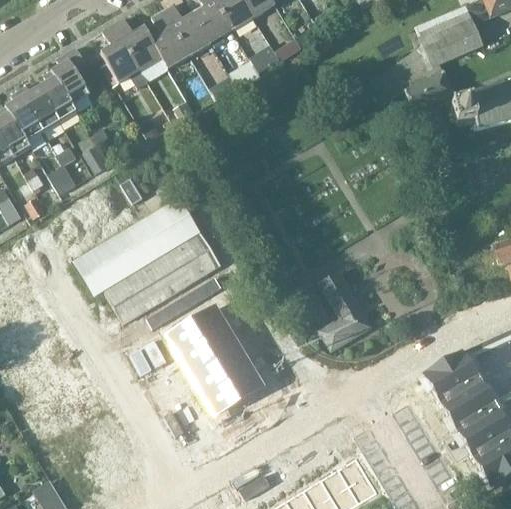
[(209,45),(212,43),(214,47),(224,41),(222,37),(231,32),(211,0),(196,0),(200,7),(190,13),(209,45)]
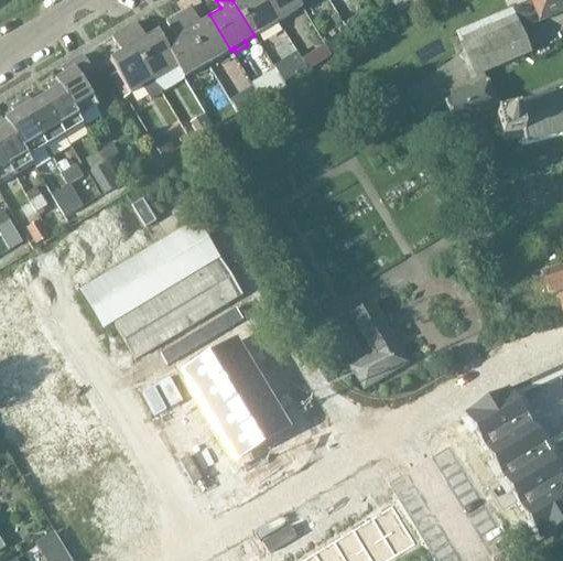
[(233,0),(255,35),(278,21),(264,0),(233,0)]
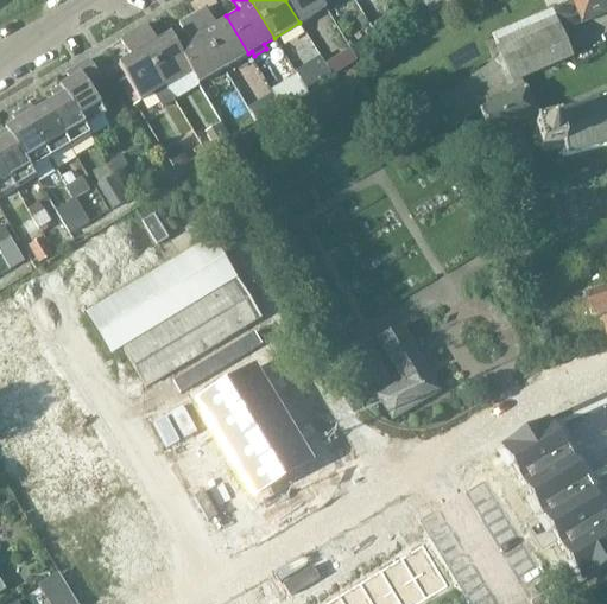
[(324,7),(320,0),(285,0),(299,23),(324,7)]
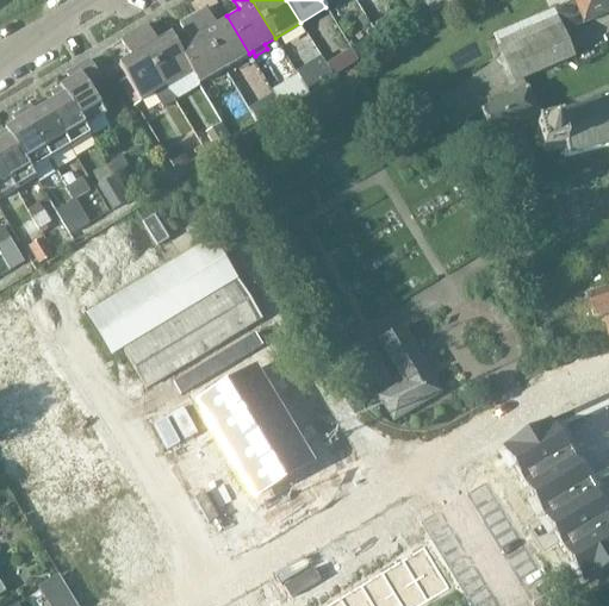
[(437,99),(453,127),(483,110),(528,87),(523,76),(575,55),(564,31),(608,10),(608,0),(571,0),(493,32),(502,51),(501,51),(504,60),(496,63),(495,61),(437,99)]
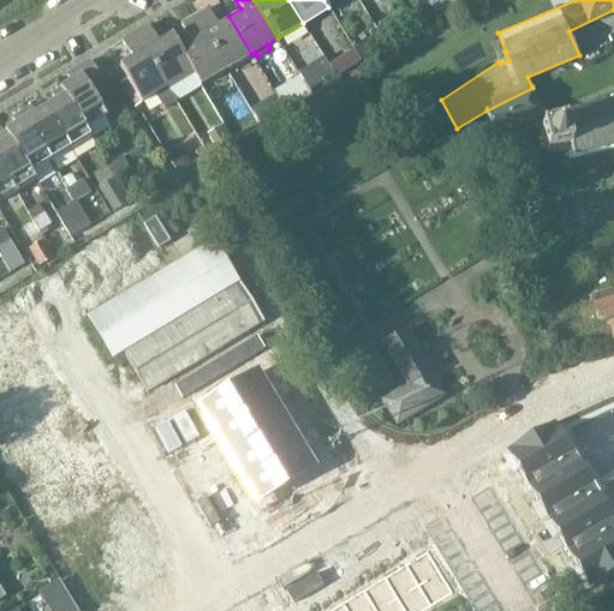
[(206,6),(192,13),(226,70),(251,54),(228,16),(216,23),(206,6)]
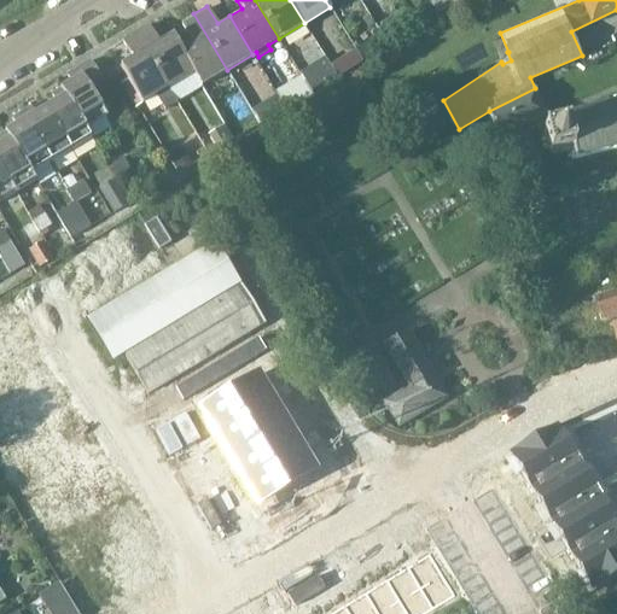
[(227,70),(193,13),(180,21),(191,39),(179,46),(193,71),(202,85),(227,70)]
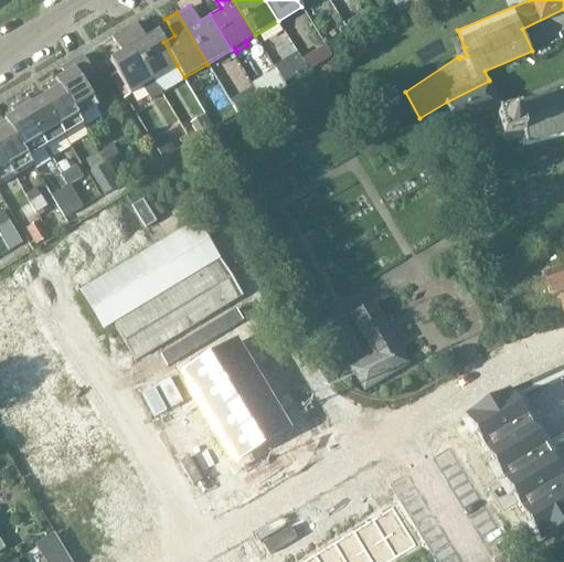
[(360,13),(349,20),(357,32),(368,25),(360,13)]
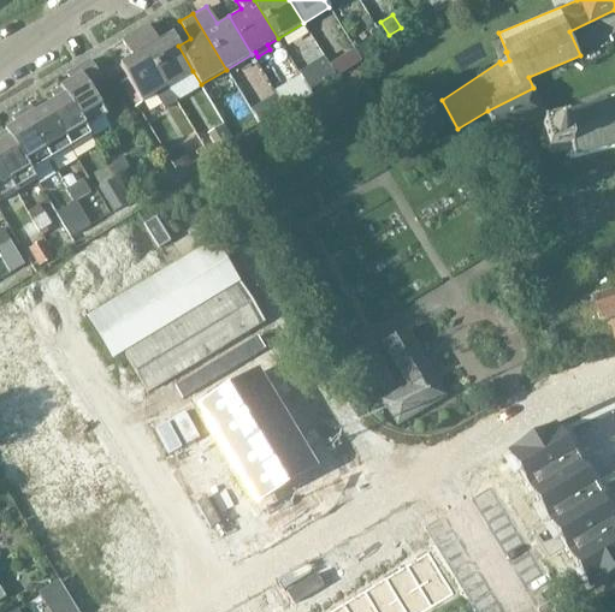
[(149,24),(136,33),(169,85),(193,71),(178,46),(171,34),(160,41),(149,24)]
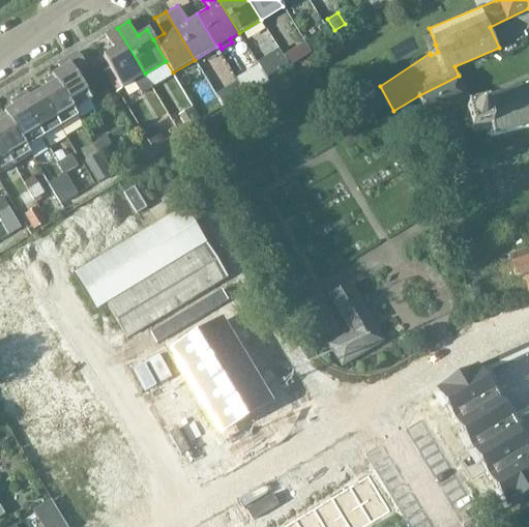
[(145,74),(117,28),(106,34),(114,50),(103,56),(110,66),(122,87),(135,80),(142,91),(152,85),(145,74)]
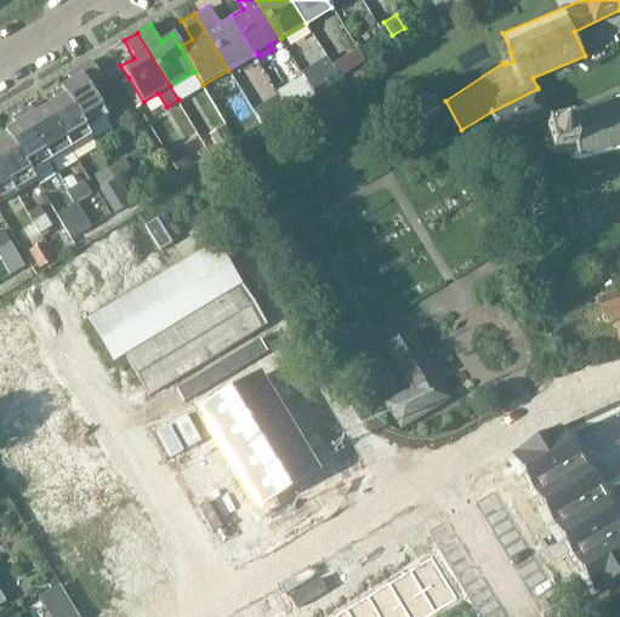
[(328,57),(318,63),(329,79),(339,74),(328,57)]
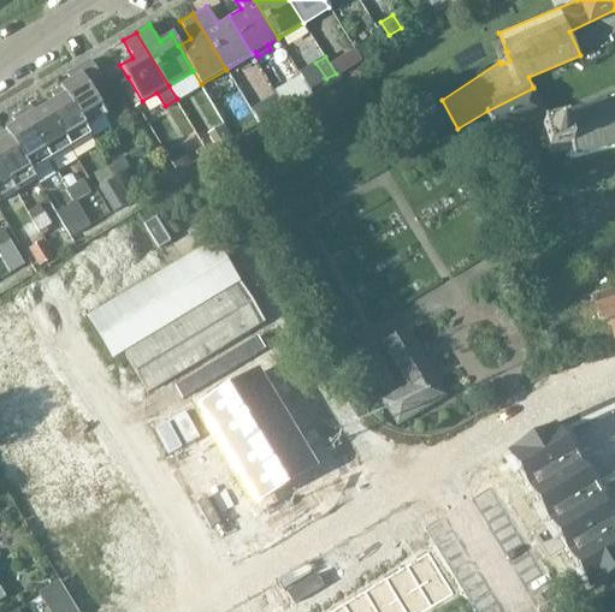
[(70,79),(61,84),(87,128),(107,116),(93,90),(106,83),(90,58),(66,72),(70,79)]
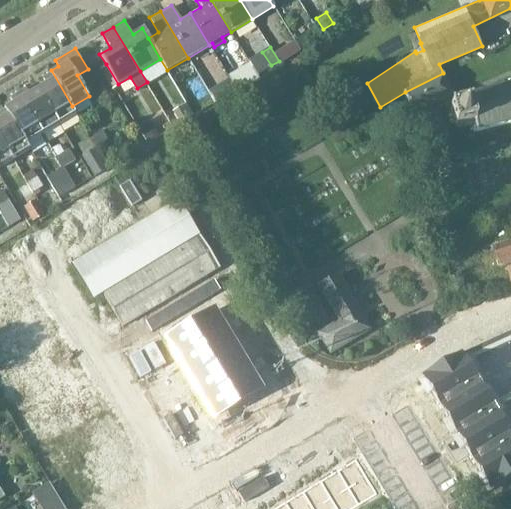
[(106,64),(100,67),(112,87),(118,84),(106,64)]
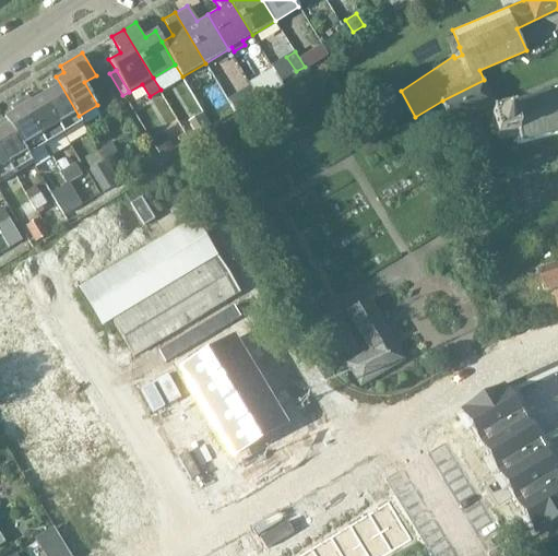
[(275,71),(252,85),(261,99),(284,85),(275,71)]
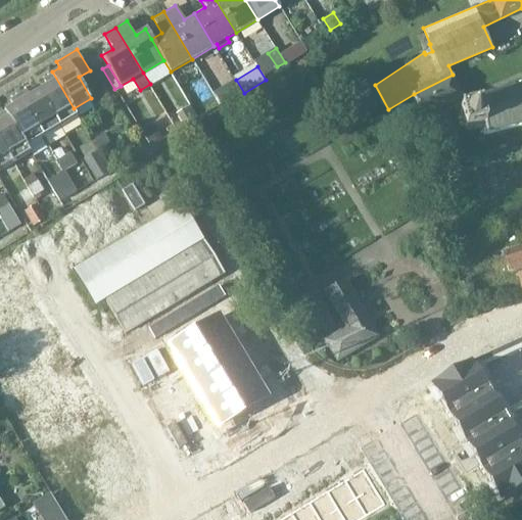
[(78,115),(74,108),(52,72),(43,77),(47,84),(38,89),(60,126),(78,115)]
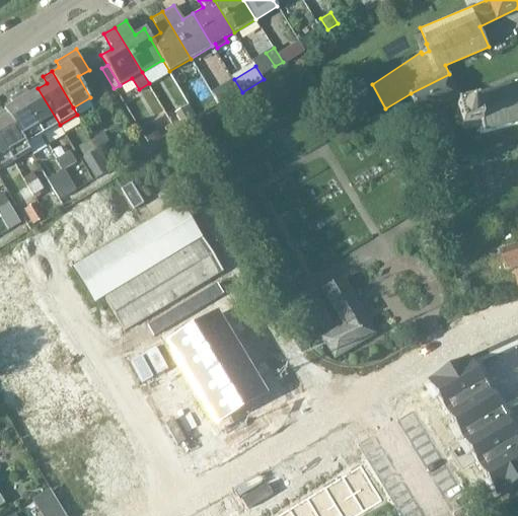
[(459,95),(449,74),(411,93),(420,114),(459,95)]
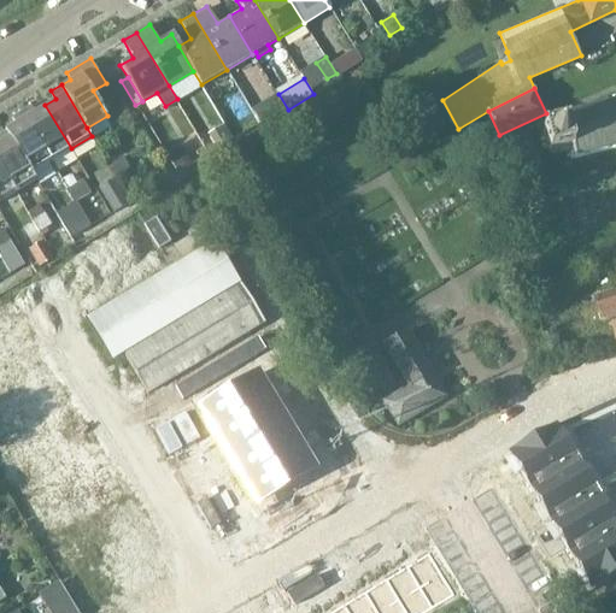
[(615,98),(614,93),(610,94),(611,99),(562,112),(564,123),(544,128),(549,154),(570,149),(572,158),(615,147),(615,98)]
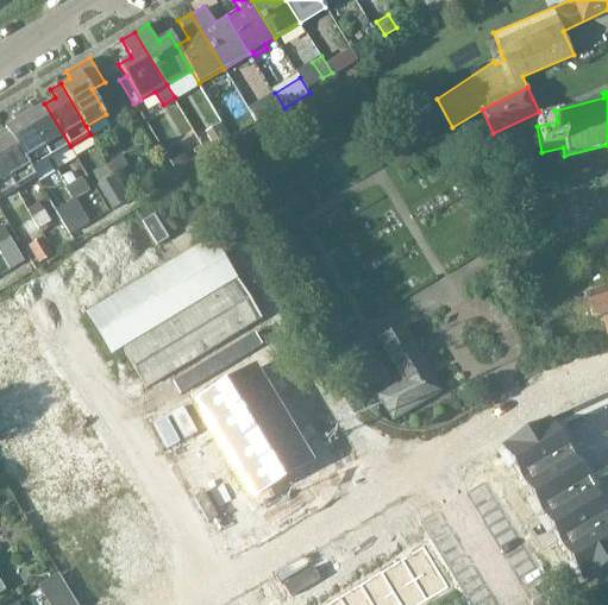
[(31,102),(22,107),(51,157),(70,146),(44,104),(36,108),(31,102)]
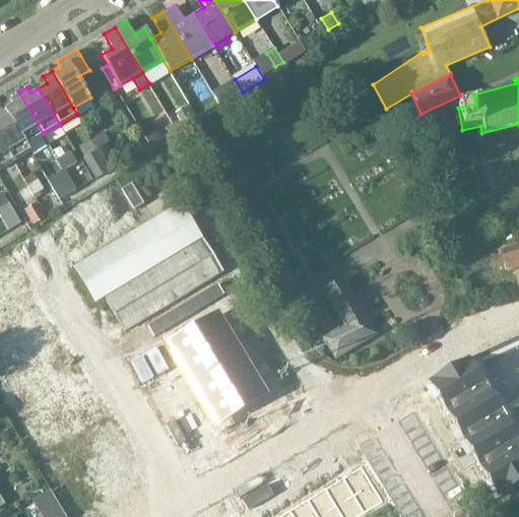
[(44,134),(18,91),(10,97),(13,103),(5,108),(26,145),(44,134)]
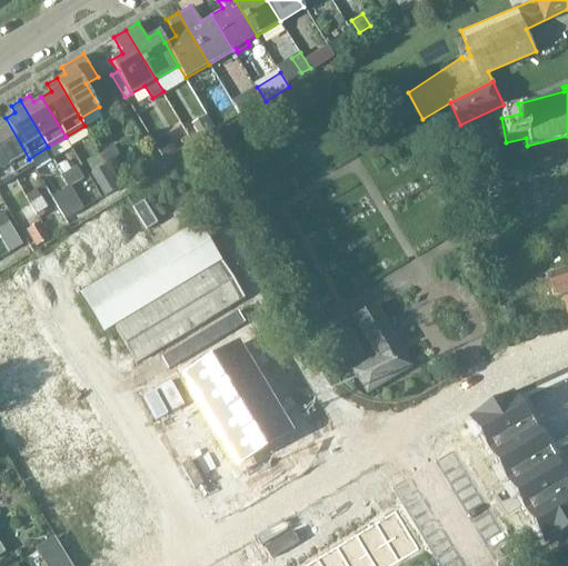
[(209,116),(193,125),(200,135),(216,126),(209,116)]
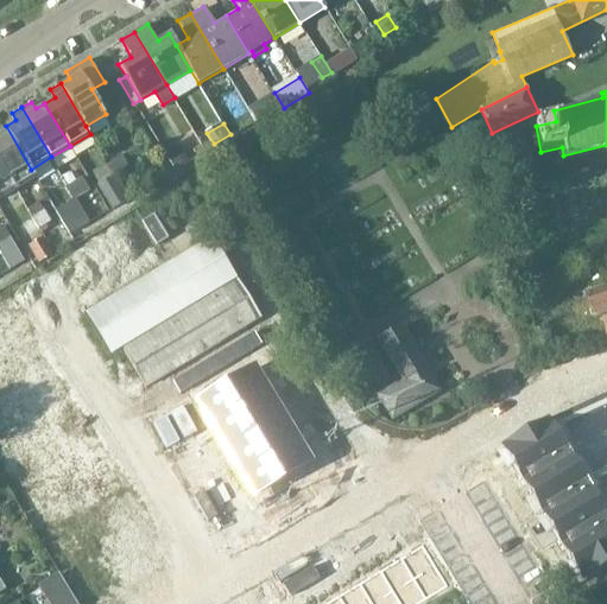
[(31,170),(6,126),(0,129),(0,161),(16,188),(36,176),(31,170)]
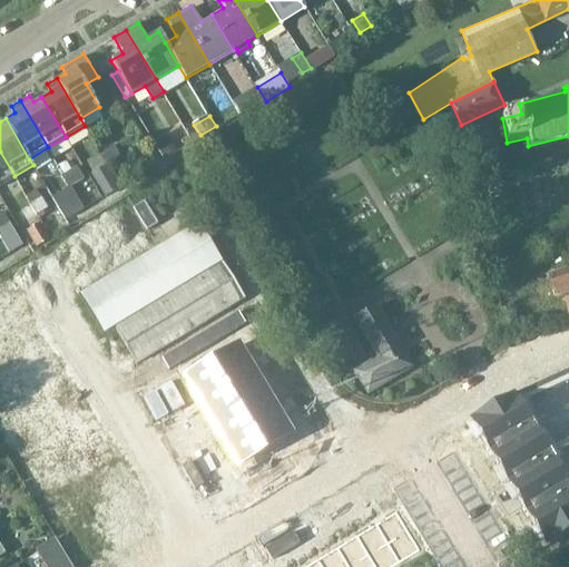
[(170,137),(157,145),(165,158),(178,149),(170,137)]
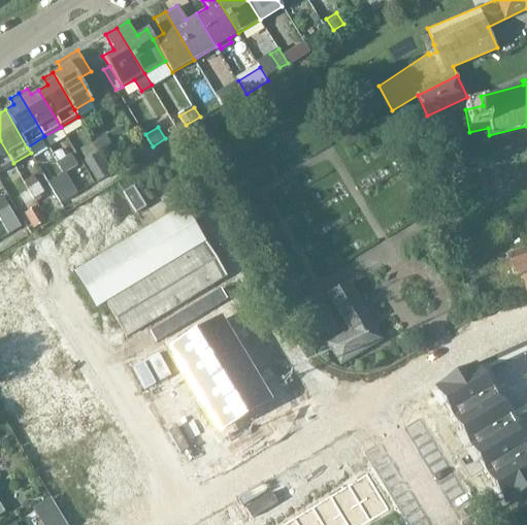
[(105,133),(92,140),(98,151),(99,150),(111,142),(105,133)]
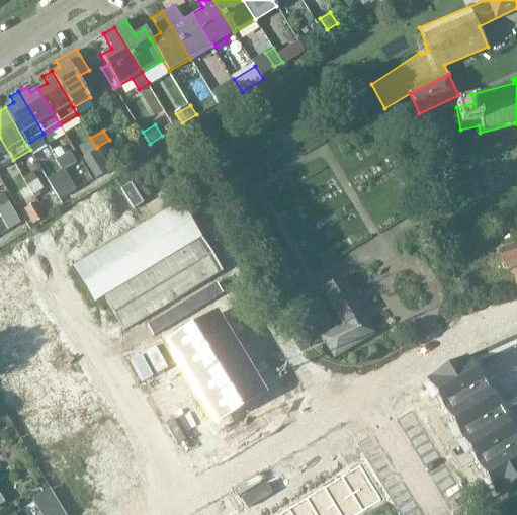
[(0,167),(13,160),(0,138),(0,167)]
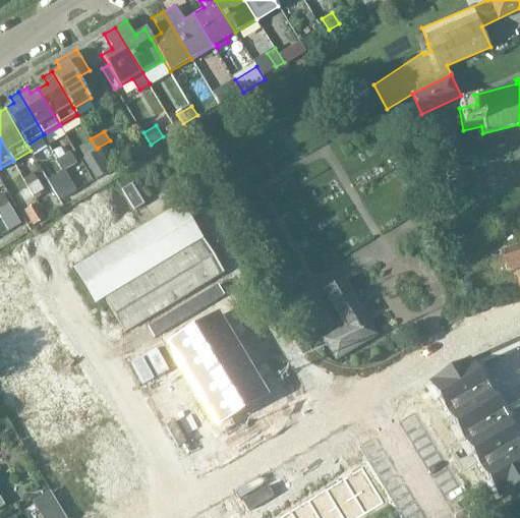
[(97,149),(91,138),(78,146),(85,157),(83,157),(96,178),(110,170),(98,148),(97,149)]
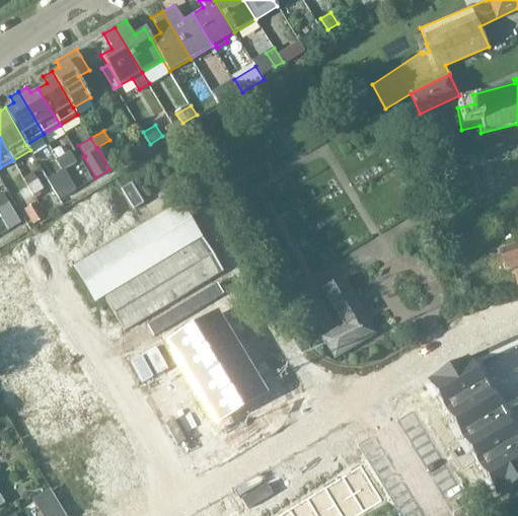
[(69,149),(57,156),(64,168),(76,161),(69,149)]
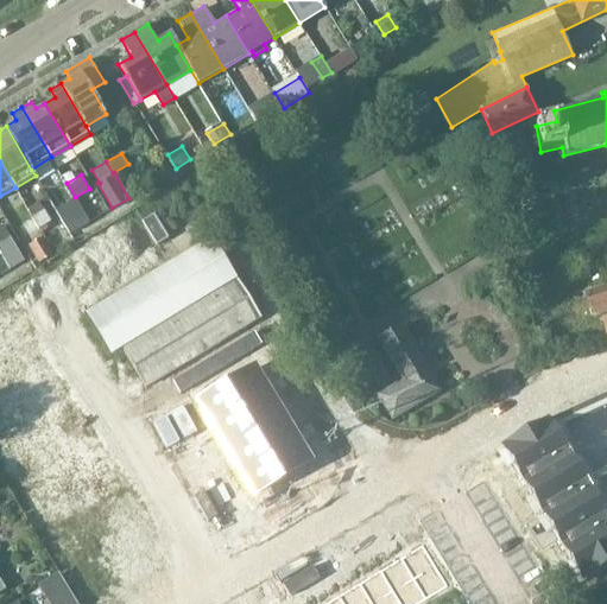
[(55,223),(44,208),(32,216),(42,231),(55,223)]
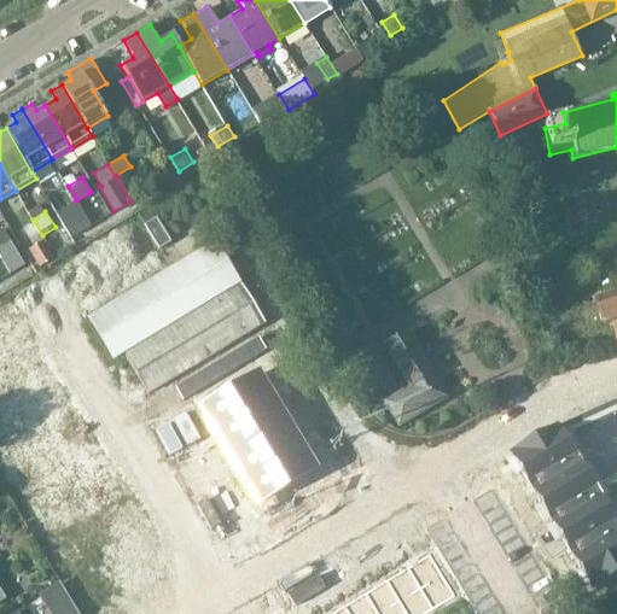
[(156,216),(144,223),(157,247),(170,240),(156,216)]
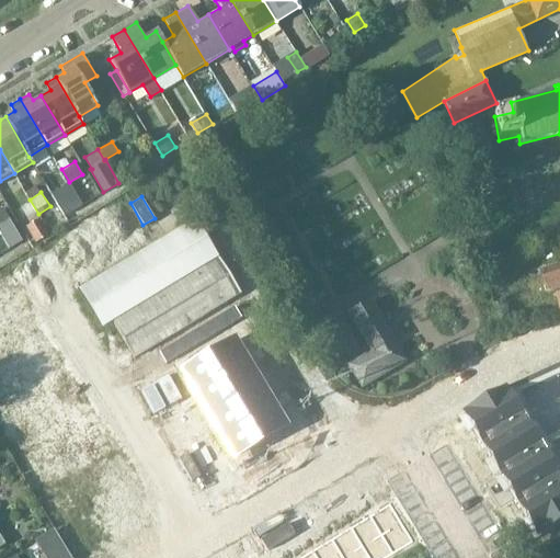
[(23,239),(3,206),(0,207),(0,230),(1,232),(0,232),(9,247),(23,239)]
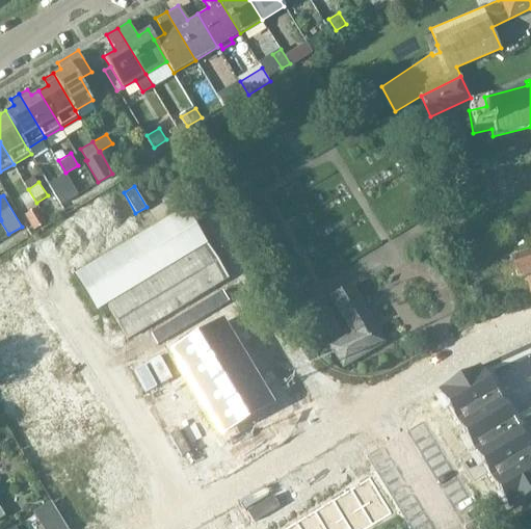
[(25,213),(32,227),(46,219),(37,206),(25,213)]
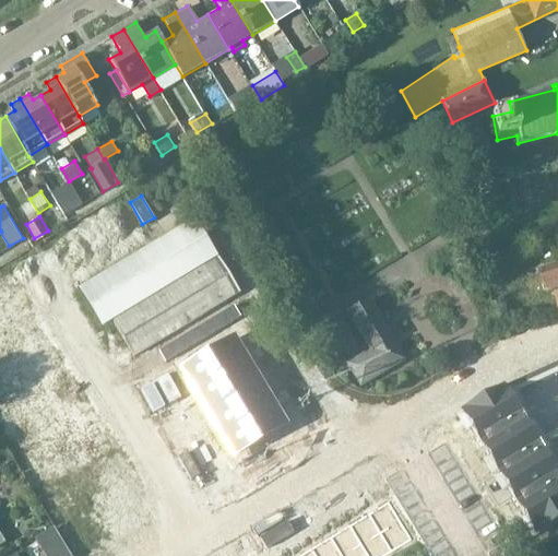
[(103,326),(113,320),(133,355),(240,292),(194,216),(79,286),(103,326)]
